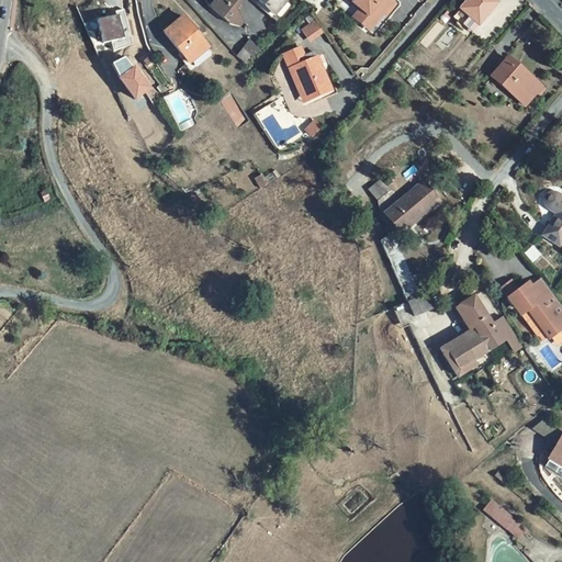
[(229,25),(240,26),(245,22),(236,4),(238,0),(215,0),(212,6),(210,8),(224,20),(229,25)]
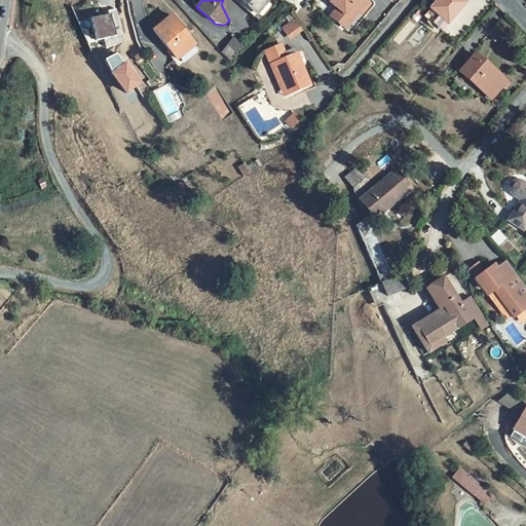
[(274,7),(267,1),(257,12),(241,0),(236,0),(261,21),(263,19),(264,20),(274,7)]
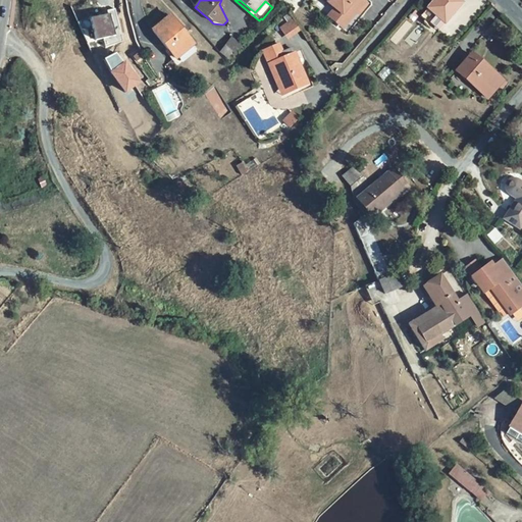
[(240,0),(255,12),(265,1),(265,0),(240,0)]
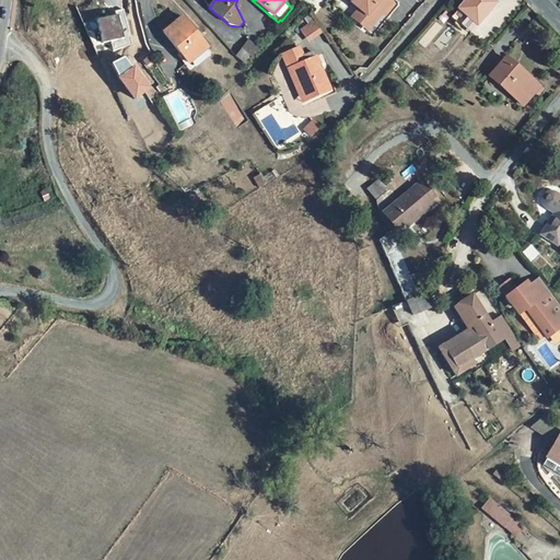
[(340,0),(341,0),(340,0),(347,0),(360,10),(375,23),(383,13),(385,15),(395,4),(388,0),(340,0)]
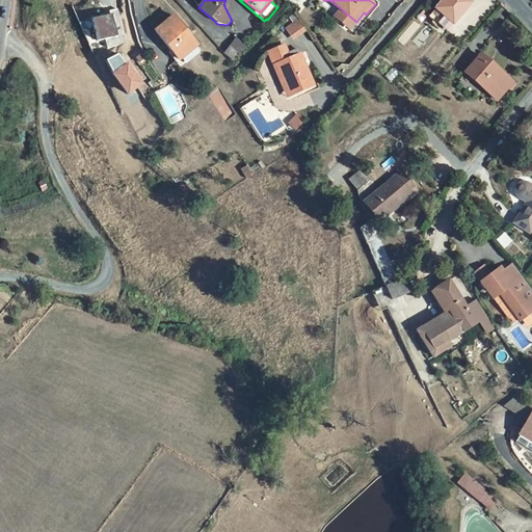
[(441,26),(448,32),(454,24),(453,23),(459,15),(460,16),(471,3),(467,0),(443,0),(429,17),(441,26)]
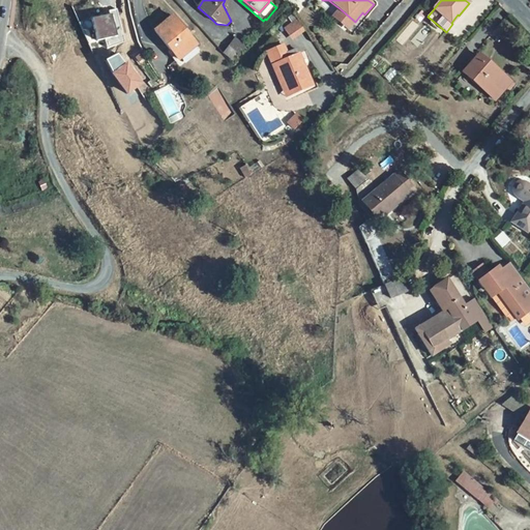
[(355,22),(341,9),(334,18),(349,29),(355,22)]
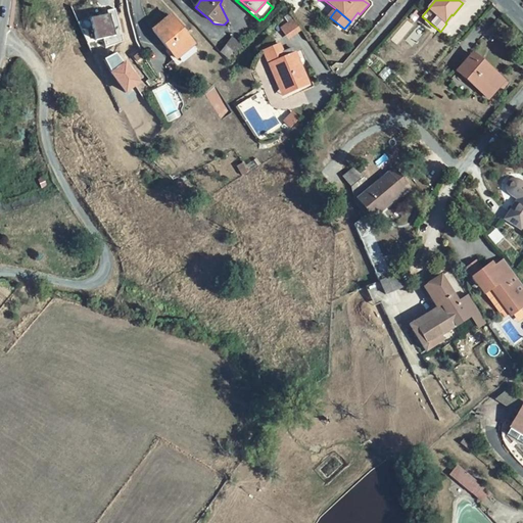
[(416,10),(413,14),(418,18),(421,14),(416,10)]
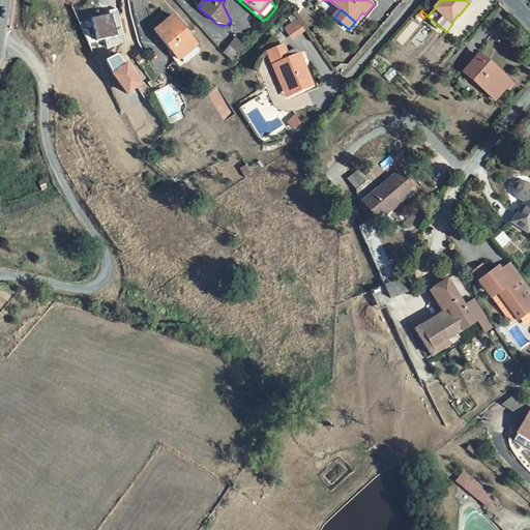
[(460,17),(459,16),(458,15),(451,23),(452,24),(460,17)]
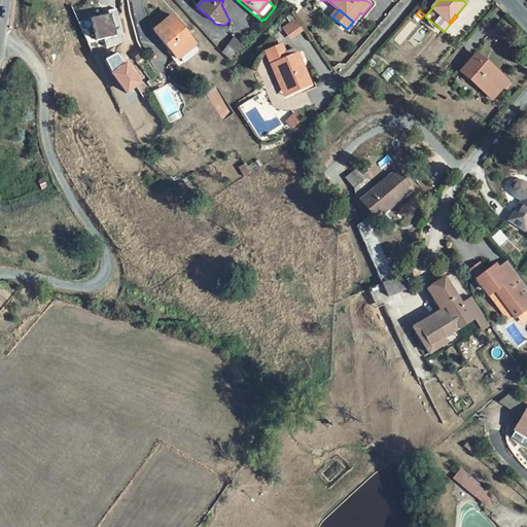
[(177,60),(196,45),(172,16),(154,30),(177,60)]
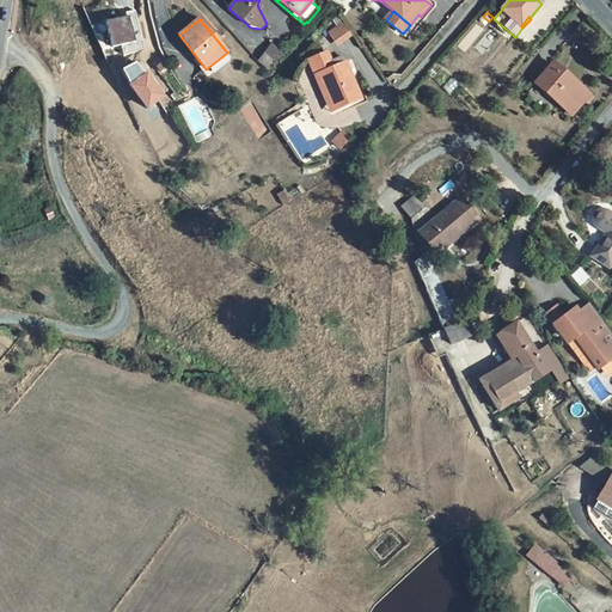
[(337,46),(352,35),(342,20),(326,31),(337,46)]
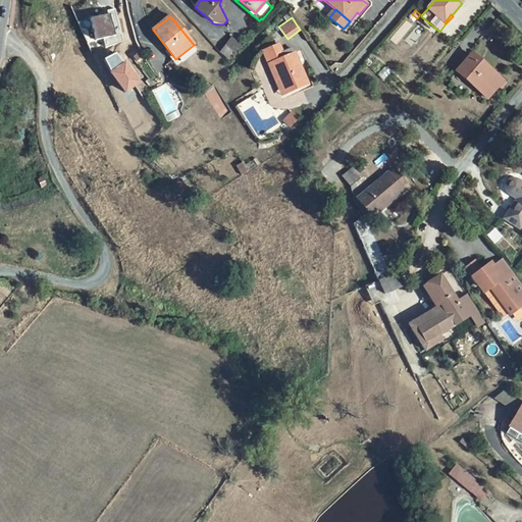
[(232,38),(222,51),(228,58),(233,51),(237,53),(243,45),(232,38)]
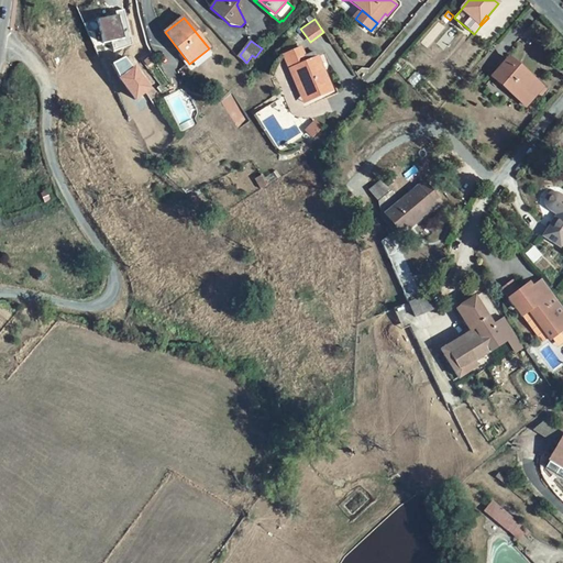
[(284,55),(289,69),(295,67),(310,101),(333,90),(319,57),(317,58),(315,53),(305,57),(301,47),(284,55)]
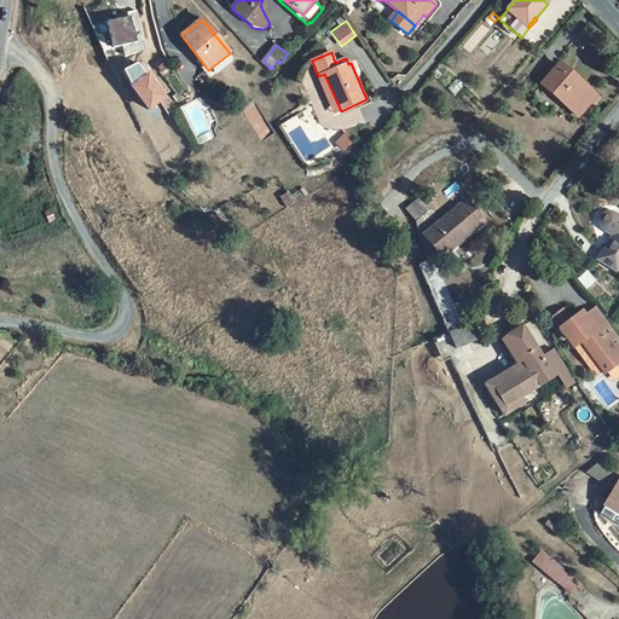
[(273,71),(281,63),(277,61),(271,69),(273,71)]
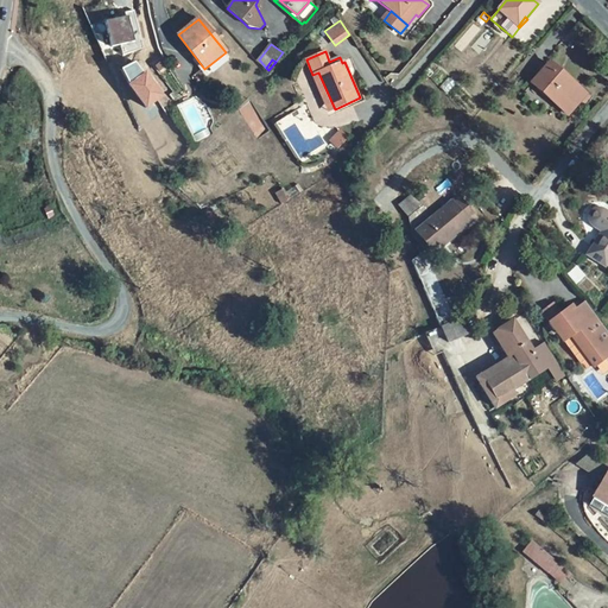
[(586,94),(550,63),(532,83),(569,114),(586,94)]
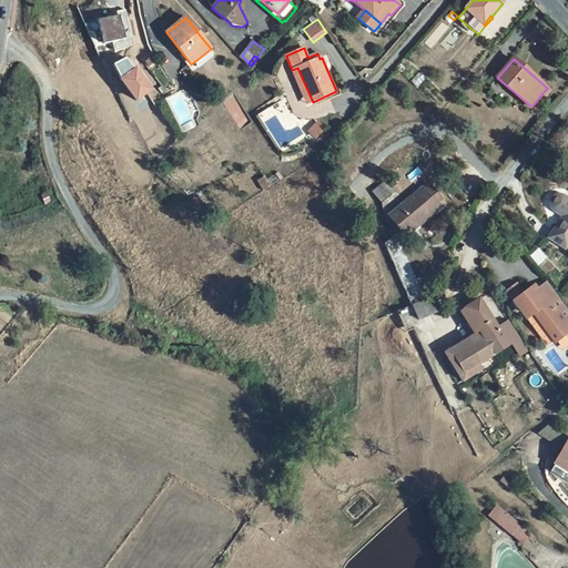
[(406,235),(402,231),(389,216),(405,203),(386,181),(373,193),(382,204),(385,221),(402,240),(406,235)]
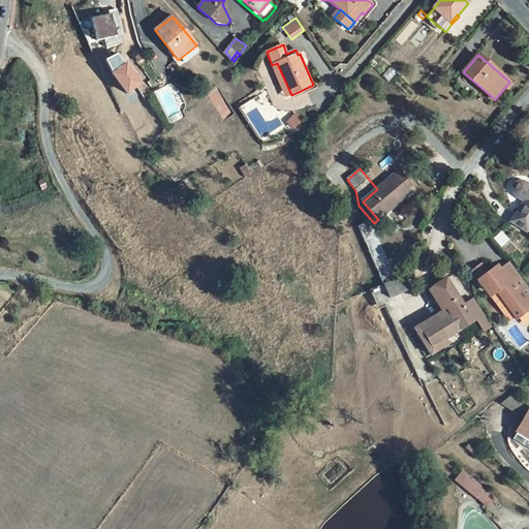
[(398,172),(377,189),(363,201),(374,215),(386,205),(390,209),(413,190),(398,172)]
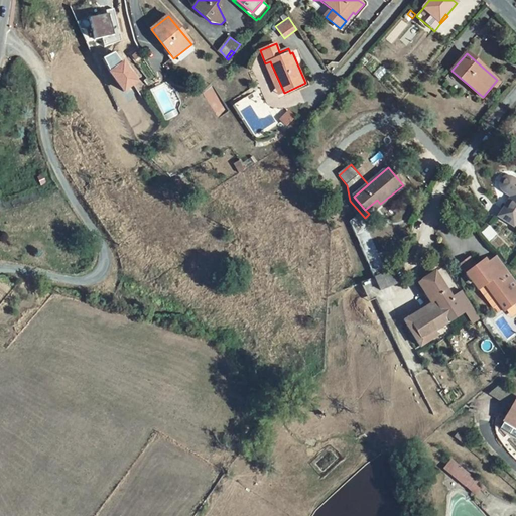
[(501,182),(500,184),(500,186),(501,189),(502,190),(504,192),(511,197),(499,217),(513,226),(515,221),(515,181),(511,178),(510,177),(506,177),(504,178),(501,180),(501,182)]
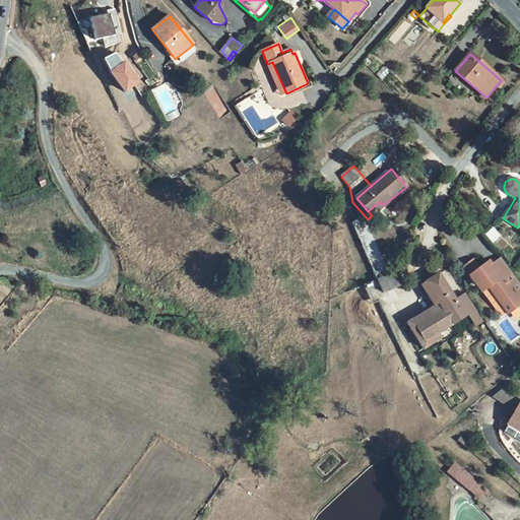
[(372,215),(383,205),(380,201),(368,211),(372,215)]
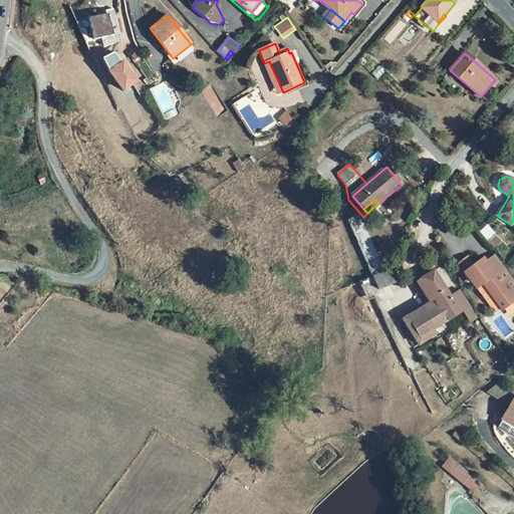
[(348,221),(372,277),(383,272),(359,216),(348,221)]
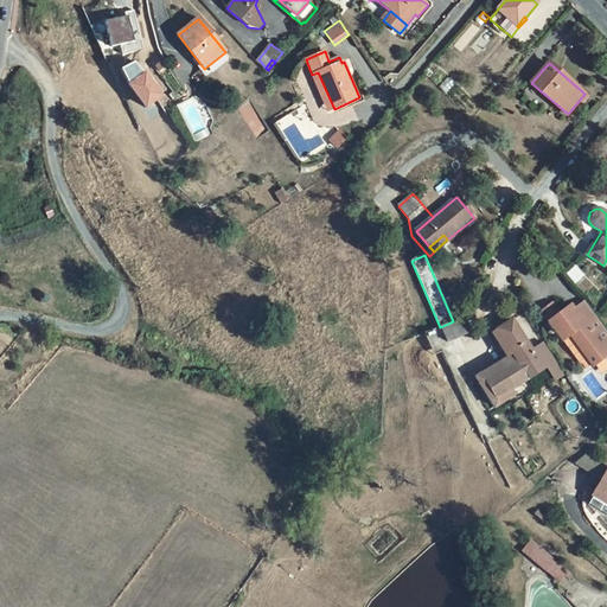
[(585,276),(575,266),(567,274),(576,285),(585,276)]
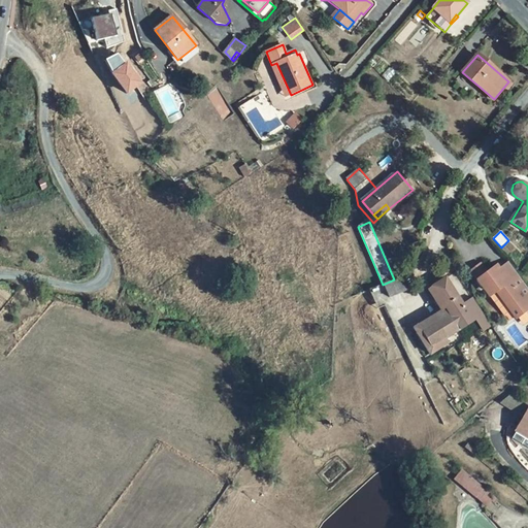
[(497,266),(477,281),(485,291),(491,286),(516,319),(527,309),(527,287),(519,275),(509,283),(497,266)]
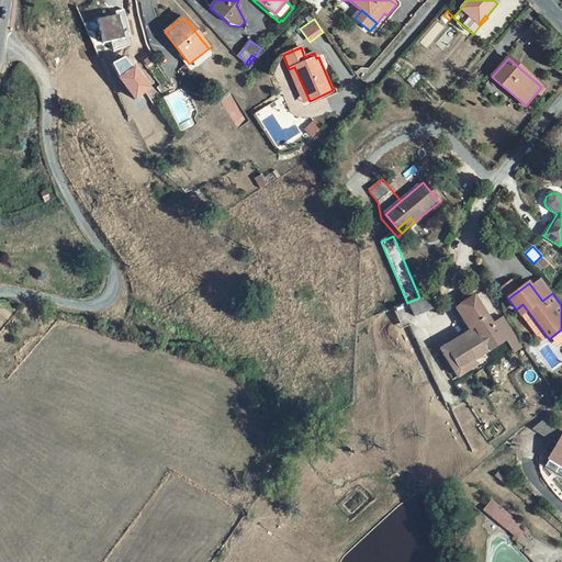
[(434,308),(428,294),(419,298),(407,303),(414,317),(426,312),(434,308)]
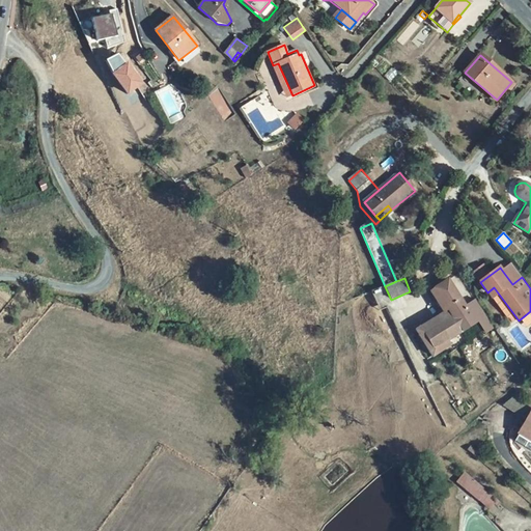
[(460,328),(464,326),(463,325),(475,316),(485,332),(494,327),(493,326),(475,300),(466,306),(448,280),(435,289),(436,289),(430,292),(444,313),(447,317),(440,322),(438,317),(420,329),(437,355),(440,353),(438,347),(443,344),(446,348),(450,346),(447,341),(463,331),(460,328)]
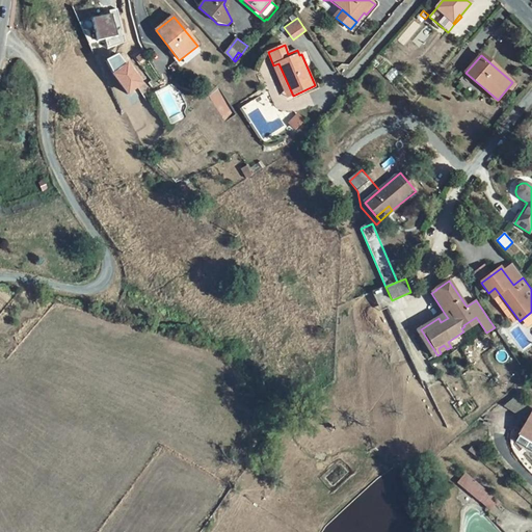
[(392,300),(386,287),(372,293),(380,313),(388,309),(397,329),(404,326),(400,317),(395,311),(407,306),(403,295),(392,300)]
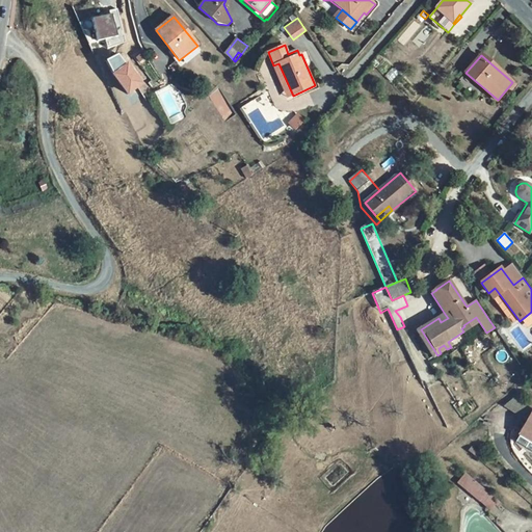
[(445,314),(439,318),(441,322),(448,318),(445,314)]
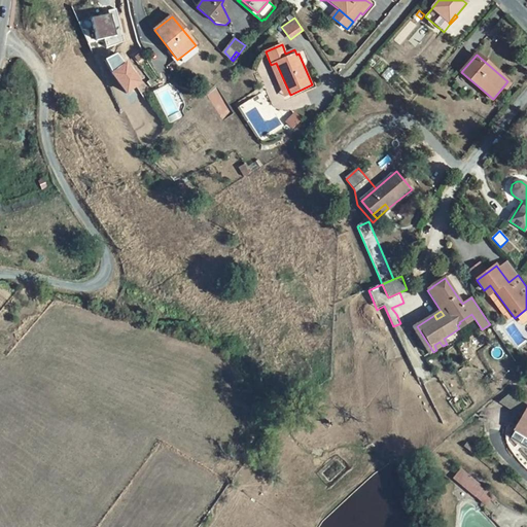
[(413,329),(429,354),(433,352),(417,326),(413,329)]
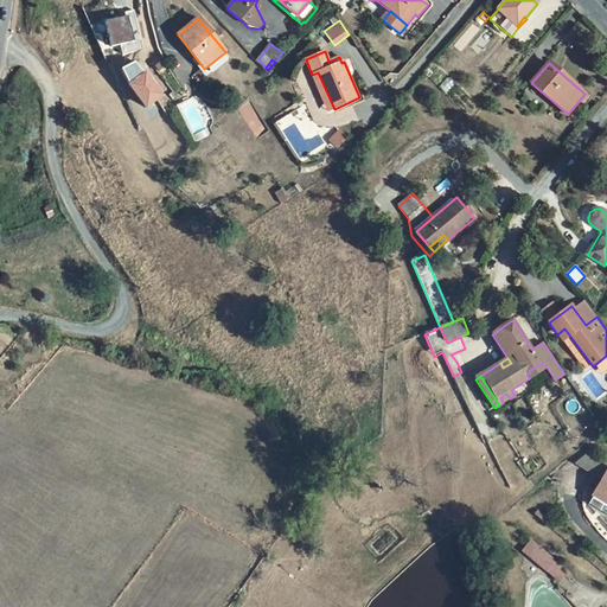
[(606,467),(586,455),(576,465),(599,479),(606,467)]
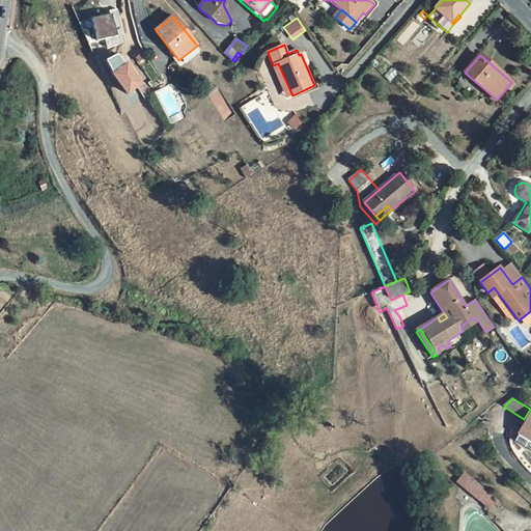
[(514,441),(530,450),(530,413),(516,437),(518,437),(514,441)]
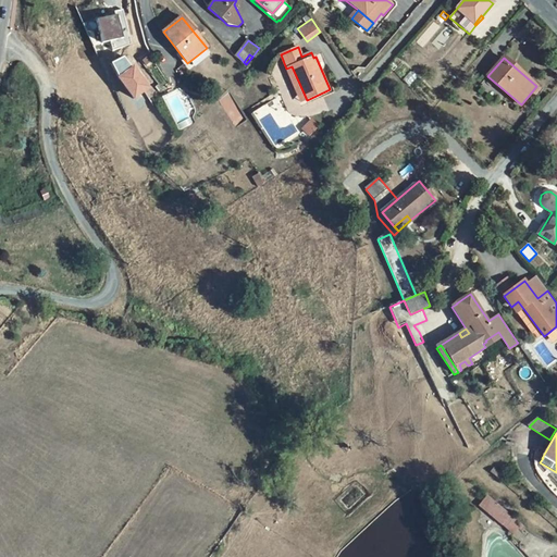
[(503,477),(493,469),(491,472),(500,479),(503,477)]
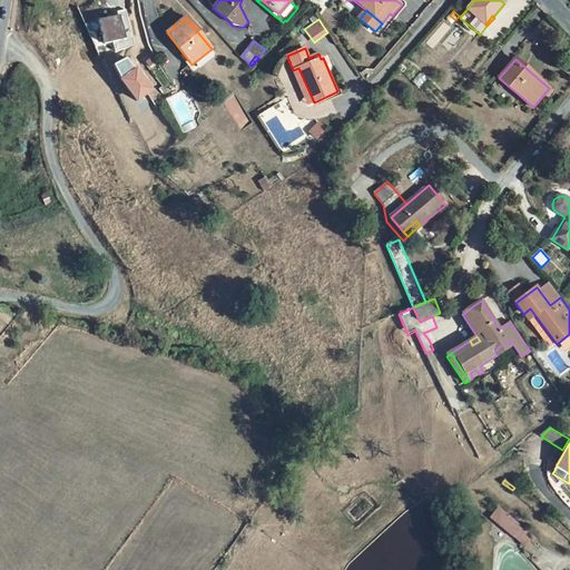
[(492,518),(509,532),(517,523),(500,509),(492,518)]
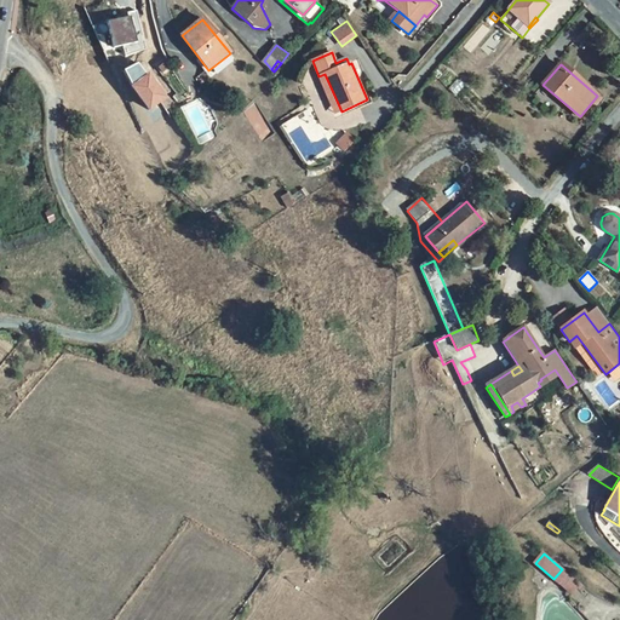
[(579,583),(562,569),(554,579),(572,592),(579,583)]
